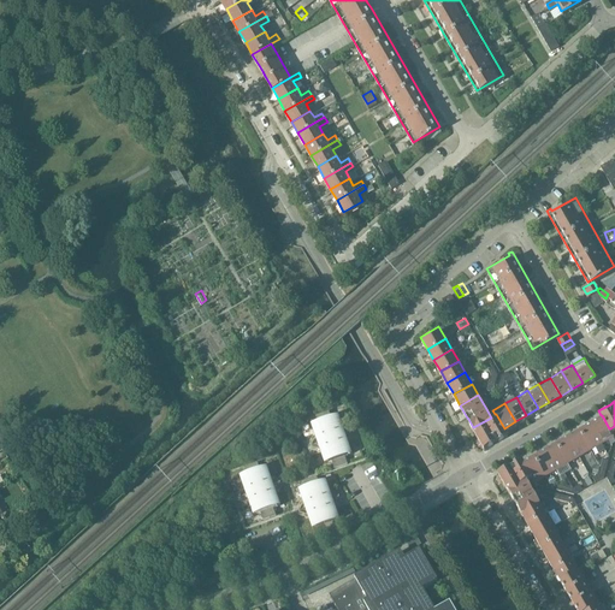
[(337,412),(331,413),(324,415),(317,418),(311,420),(324,459),(331,456),(337,454),(344,451),(350,449),(337,412)]
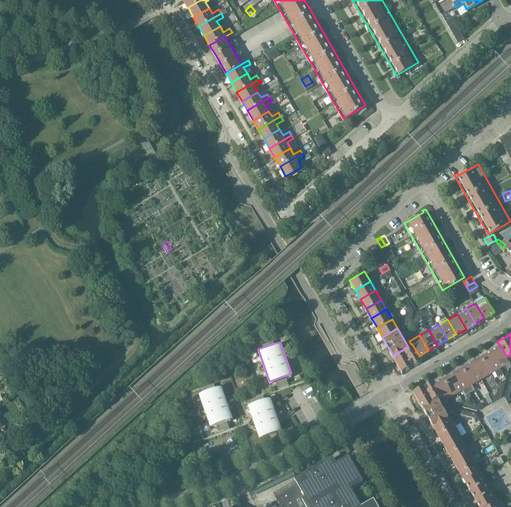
[(401,370),(411,365),(421,359),(419,356),(412,344),(411,344),(408,347),(393,355),(401,370)]
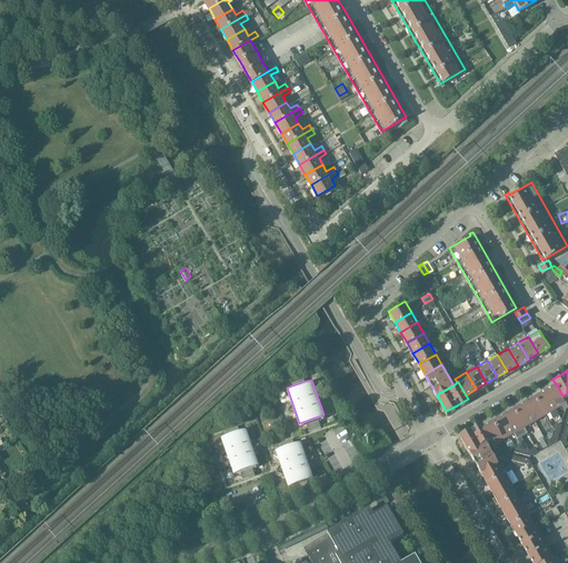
[(566,399),(564,395),(562,395),(556,383),(555,383),(545,389),(555,405),(566,399)]
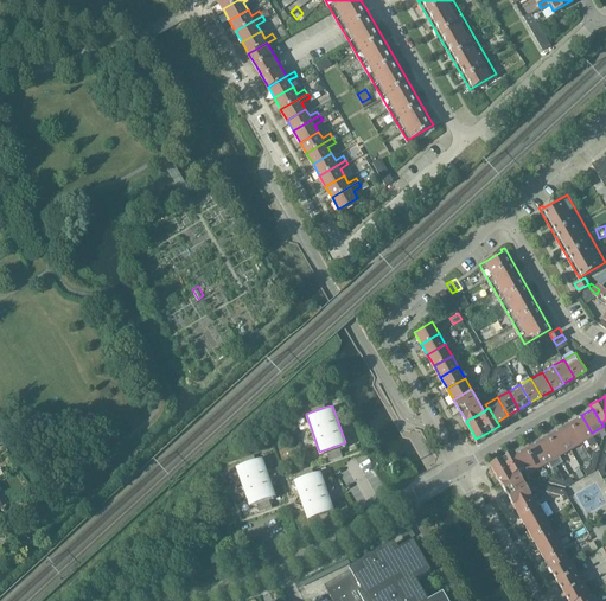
[(581,439),(592,433),(581,415),(571,421),(581,439)]
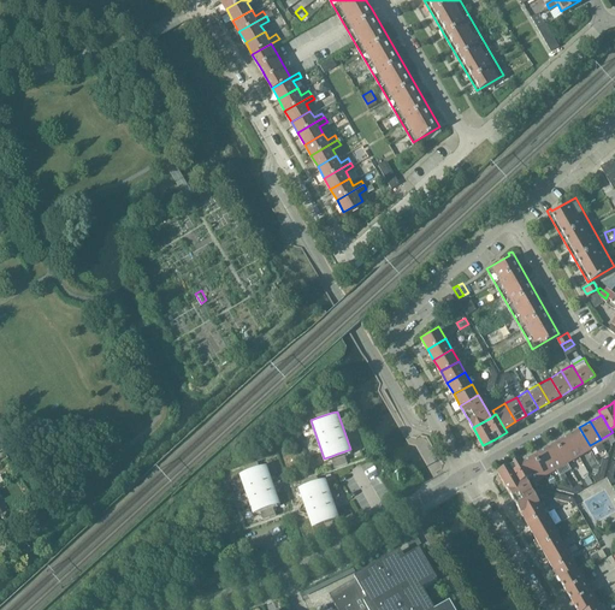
[(578,452),(590,445),(579,427),(568,434),(578,452)]
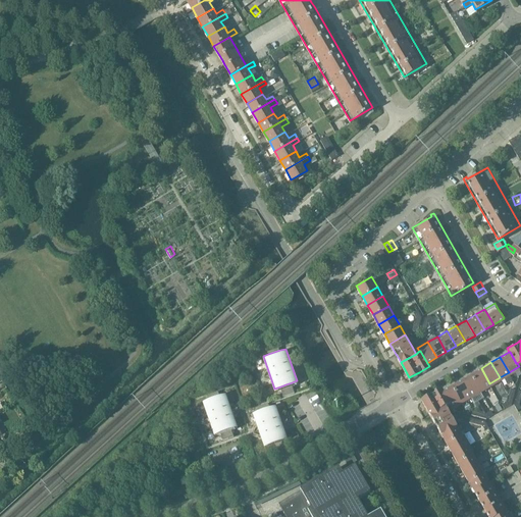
[(480,389),(489,383),(481,368),(471,373),(480,389)]
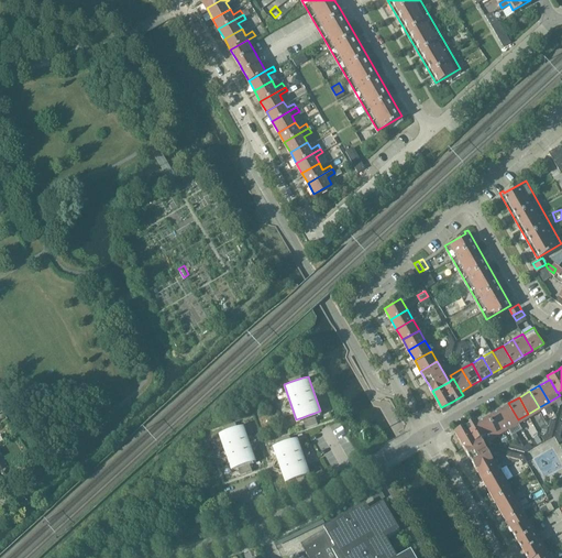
[(521,426),(518,419),(508,403),(498,409),(507,426),(510,431),(515,429),(521,426)]
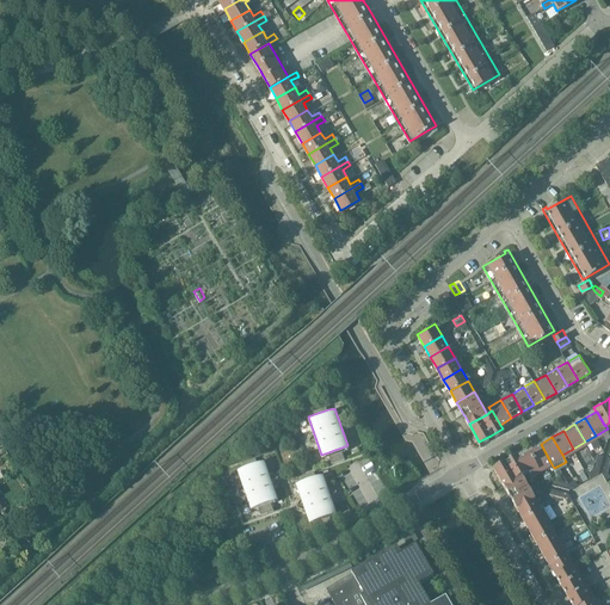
[(540,468),(550,462),(541,444),(529,450),(540,468)]
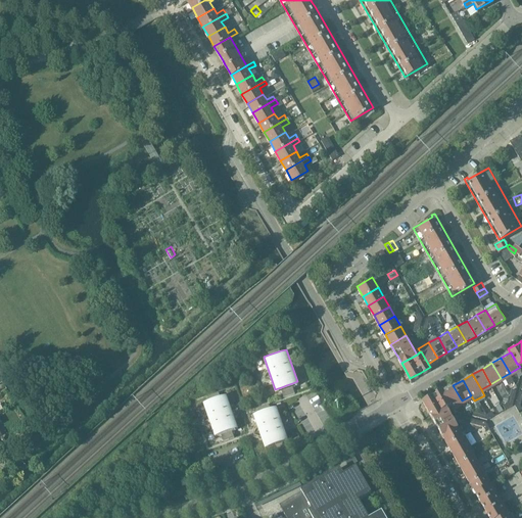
[(452,407),(462,401),(453,385),(443,390),(451,403),(449,403),(452,407)]
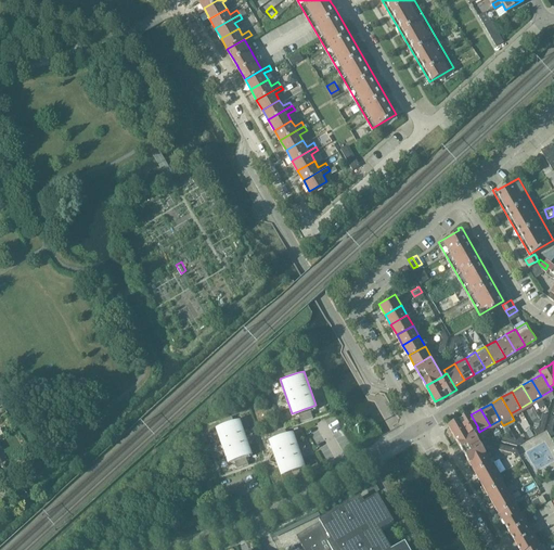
[(474,430),(477,427),(478,427),(471,414),(468,411),(448,423),(458,439),(474,430)]
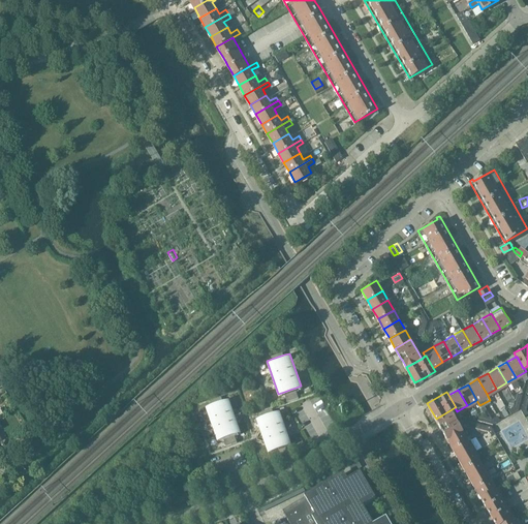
[(228,397),(222,399),(217,401),(211,403),(206,405),(217,438),(222,436),(228,434),(234,432),(240,430),(228,397)]
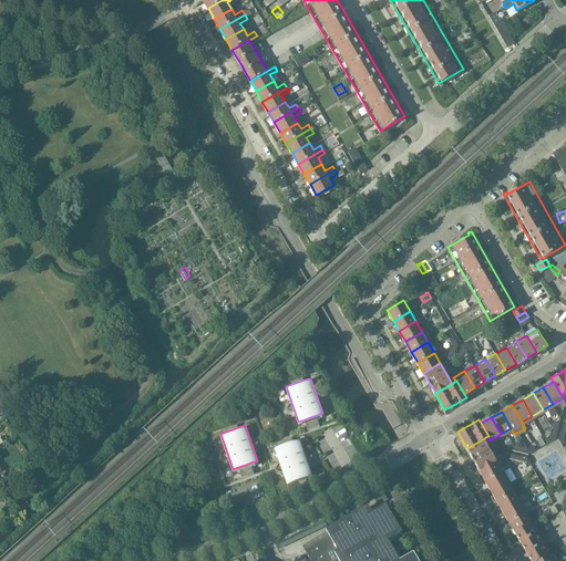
[(518,432),(514,434),(521,444),(525,445),(526,445),(518,432)]
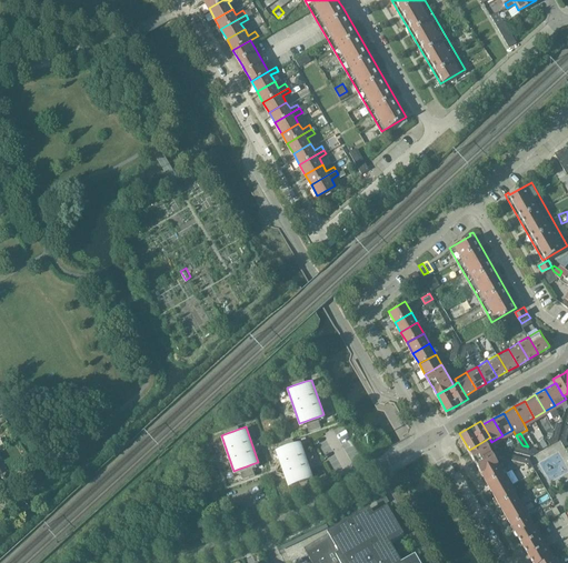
[(288,484),(294,482),(300,480),(306,478),(312,475),(300,440),(294,442),(288,444),(281,446),(276,449),(288,484)]
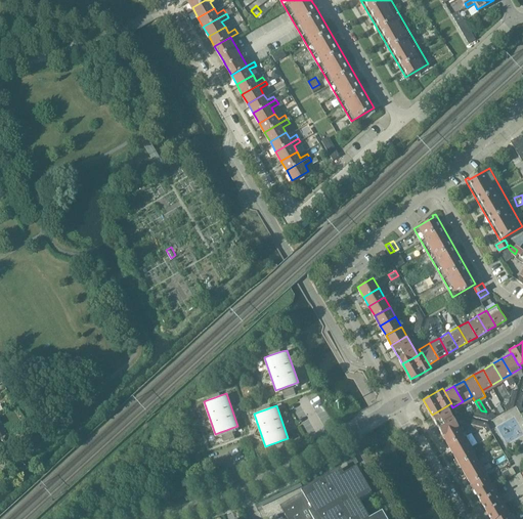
[(436,423),(442,434),(458,425),(451,415),(447,405),(432,415),(436,423)]
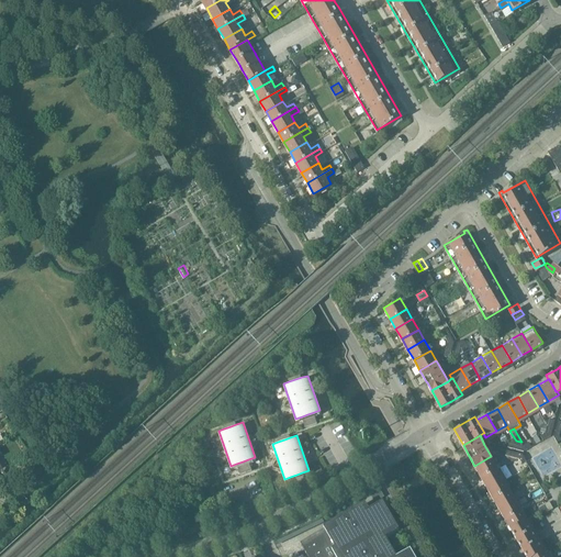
[(491,456),(474,466),(481,476),(497,466),(491,456)]
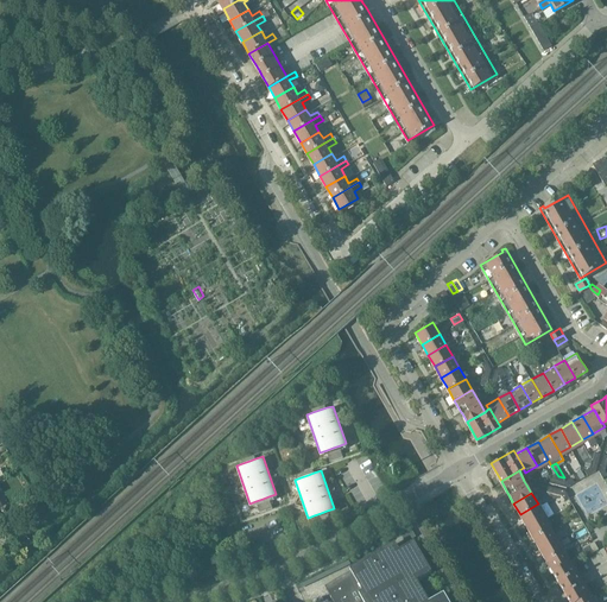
[(526,526),(544,515),(538,504),(520,514),(526,526)]
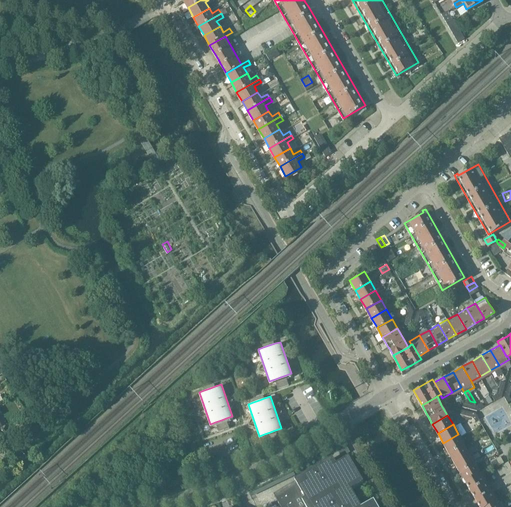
[(464,443),(458,434),(443,443),(449,452),(464,443)]
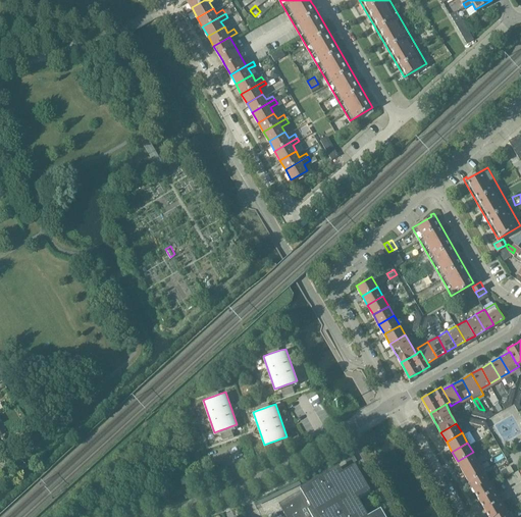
[(458,461),(463,470),(478,462),(473,452),(458,461)]
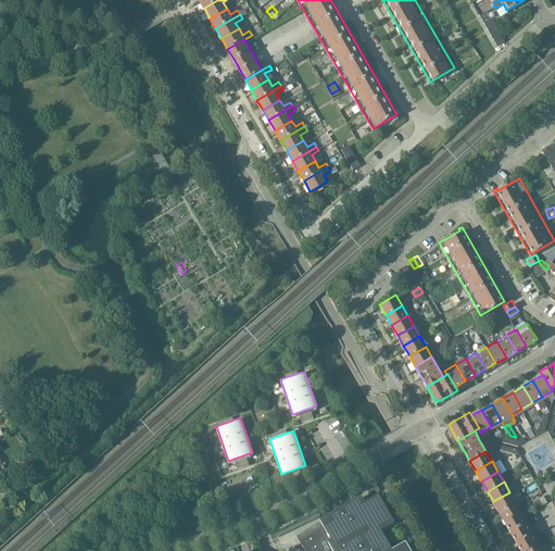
[(26,492),(21,486),(13,493),(19,499),(26,492)]
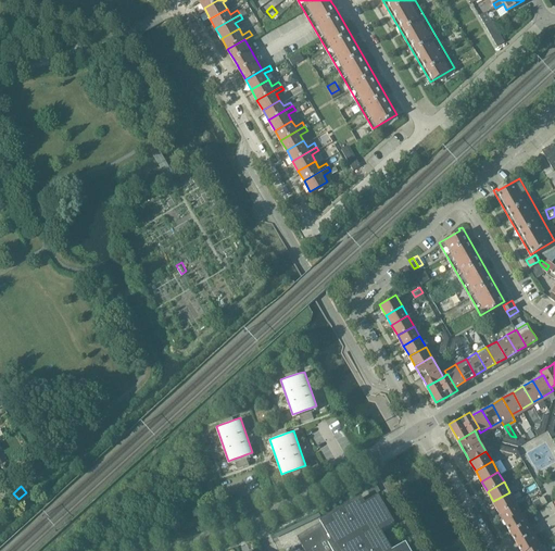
[(319,550),(322,548),(320,545),(317,539),(328,534),(329,535),(330,538),(327,540),(331,547),(329,548),(331,550),(411,550),(405,540),(395,546),(391,548),(380,528),(394,521),(378,492),(364,501),(361,493),(318,517),(319,520),(297,534),(306,550),(319,550)]
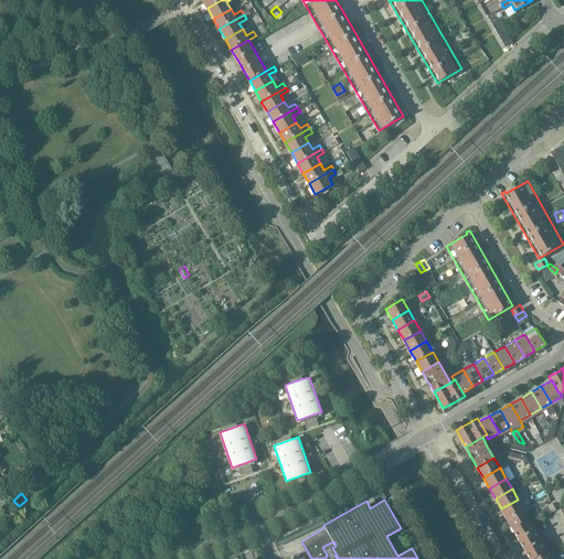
[(524,509),(518,500),(501,508),(507,519),(524,509)]
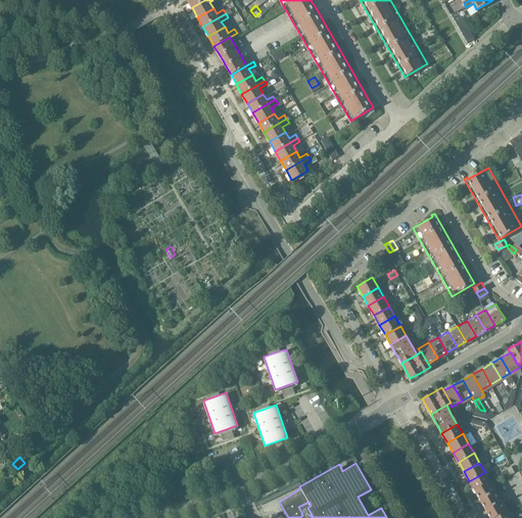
[(508,469),(497,472),(500,478),(510,475),(508,469)]
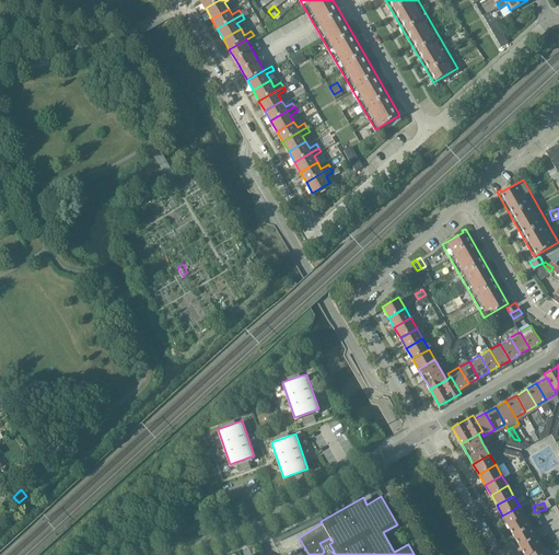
[(525,516),(520,506),(502,516),(509,525),(525,516)]
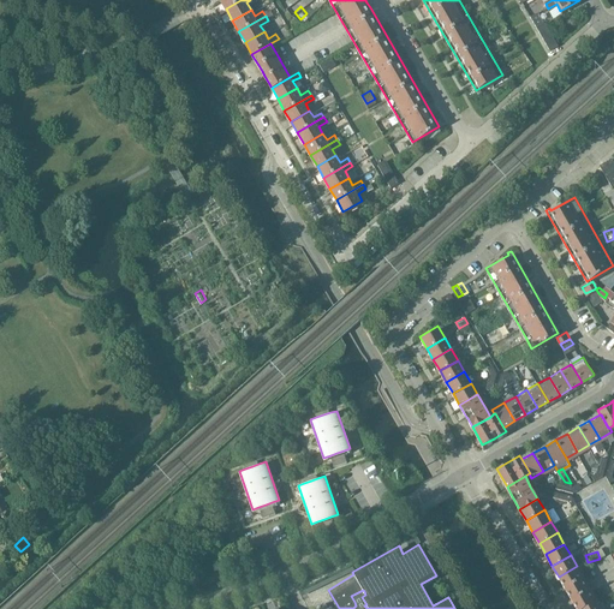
[(577,608),(580,608),(596,599),(586,583),(584,579),(577,566),(559,577),(568,593),(577,608)]
